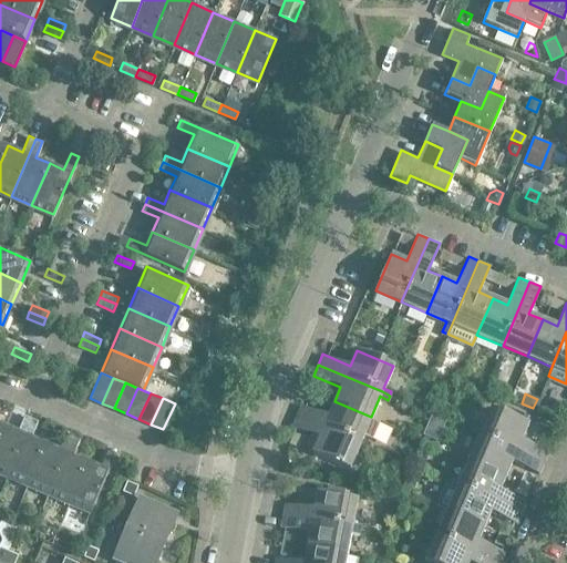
[(360,441),(363,436),(370,438),(378,420),(371,417),(334,401),(328,416),(301,405),(297,415),(360,441)]
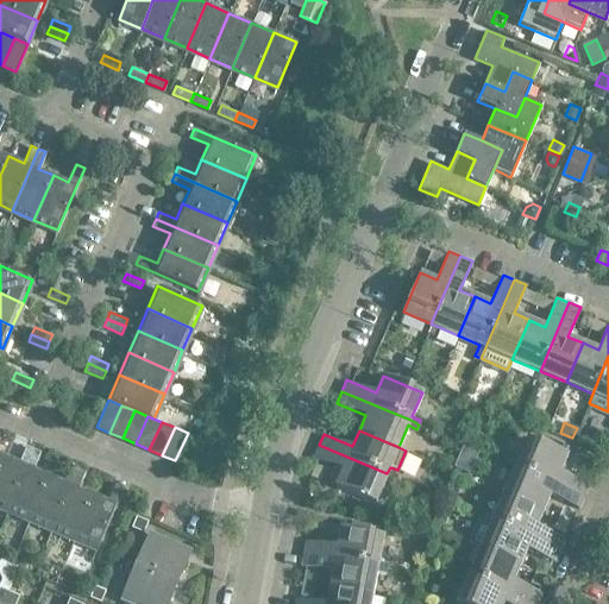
[(527,438),(515,465),(583,495),(588,483),(584,482),(591,465),(582,460),(577,472),(562,466),(566,454),(527,438)]
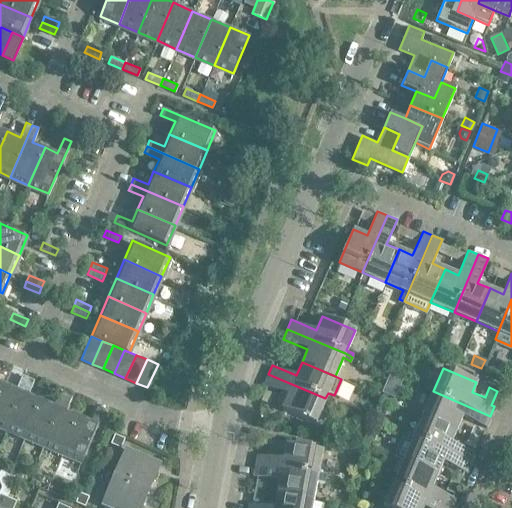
[(28,376),(22,373),(16,388),(3,383),(0,388),(0,426),(5,429),(28,376)]
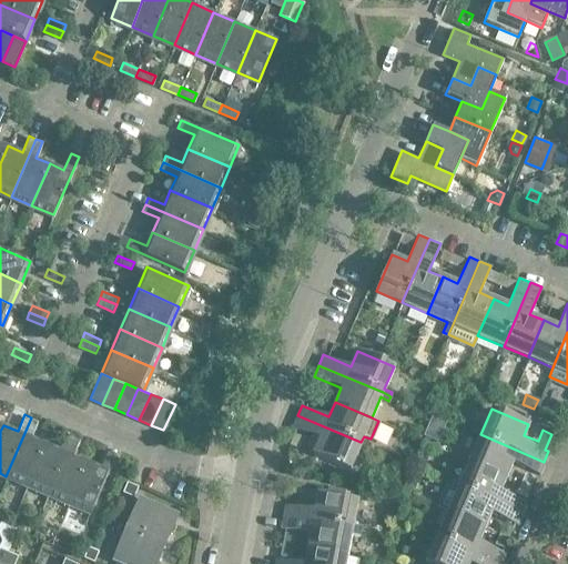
[(350,469),(361,442),(297,415),(293,426),(320,437),(313,453),(350,469)]
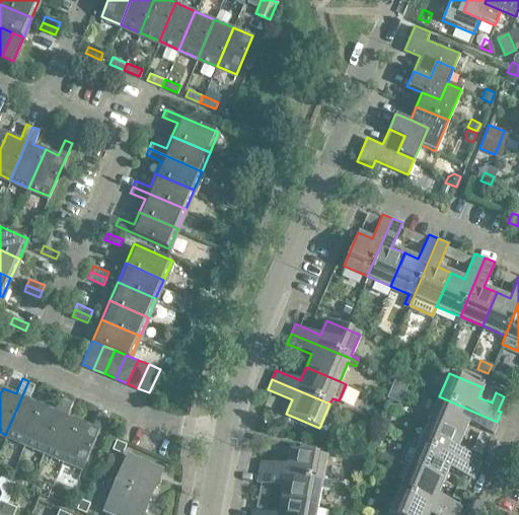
[(28,398),(34,384),(28,381),(5,435),(24,443),(42,405),(28,398)]
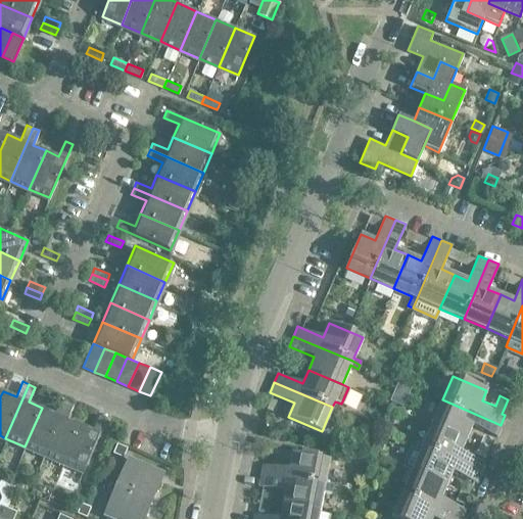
[(67,400),(60,398),(54,413),(42,408),(25,446),(44,455),(67,400)]
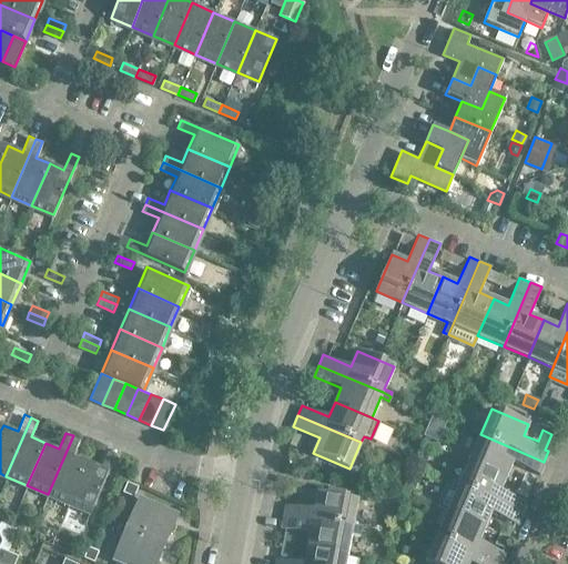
[(544,462),(480,434),(469,460),(506,475),(511,461),(539,473),(544,462)]
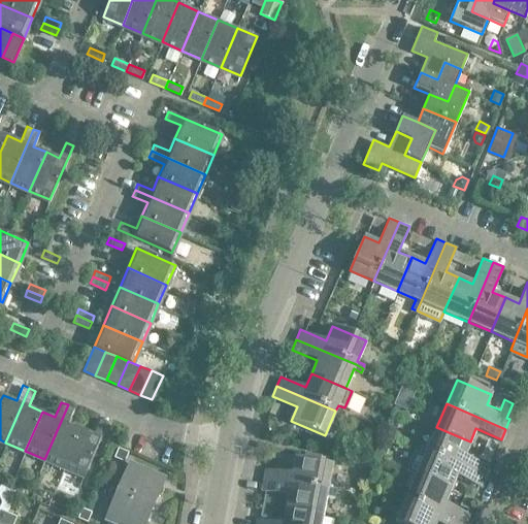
[(67,422),(74,407),(68,404),(44,459),(64,467),(80,428),(67,422)]
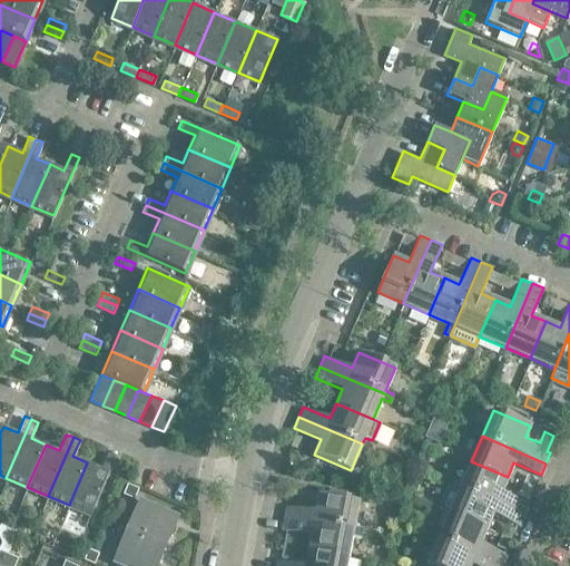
[(69,505),(90,514),(116,456),(108,452),(101,468),(87,462),(69,505)]
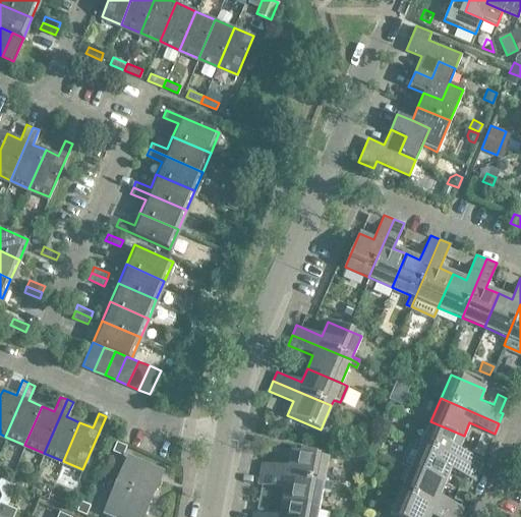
[(414,437),(413,441),(420,444),(479,469),(483,460),(458,449),(464,436),(430,421),(422,441),(414,437)]
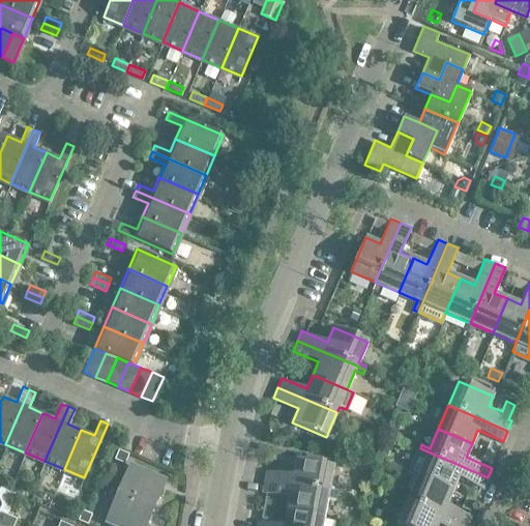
[(490,439),(486,448),(495,453),(499,442),(490,439)]
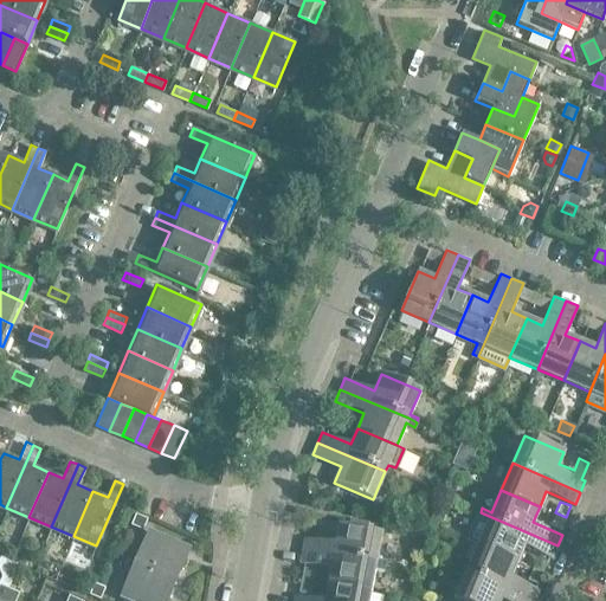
[(322,523),(323,512),(314,511),(311,521),(322,523)]
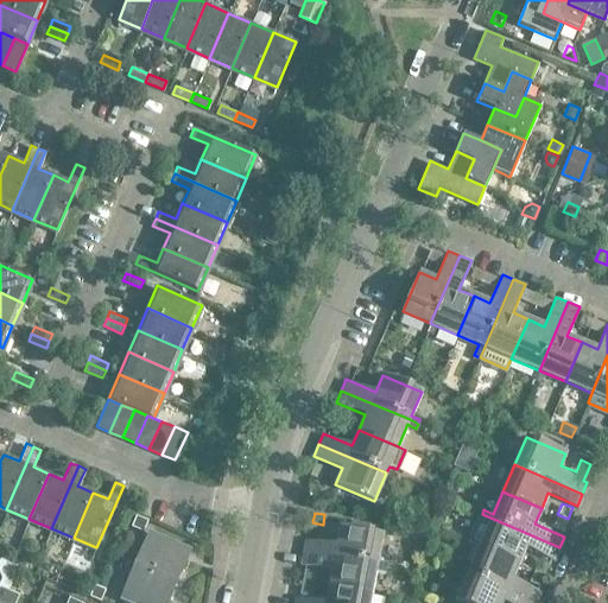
[(147,519),(135,514),(131,525),(143,529),(147,519)]
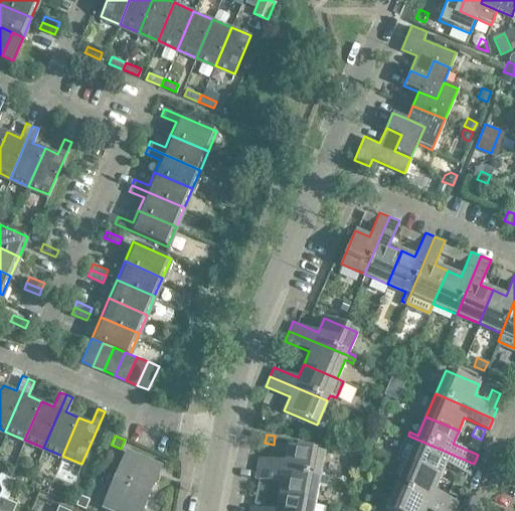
[(402,441),(395,457),(406,462),(440,476),(445,464),(469,474),(474,464),(415,439),(408,436),(405,442),(402,441)]
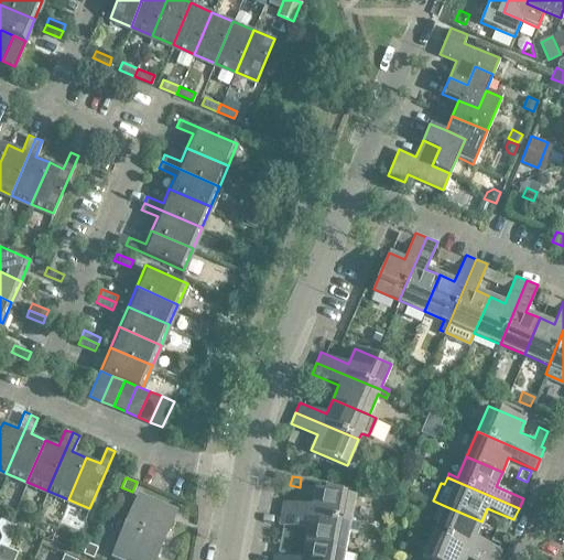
[(517,477),(512,488),(522,492),(527,482),(517,477)]
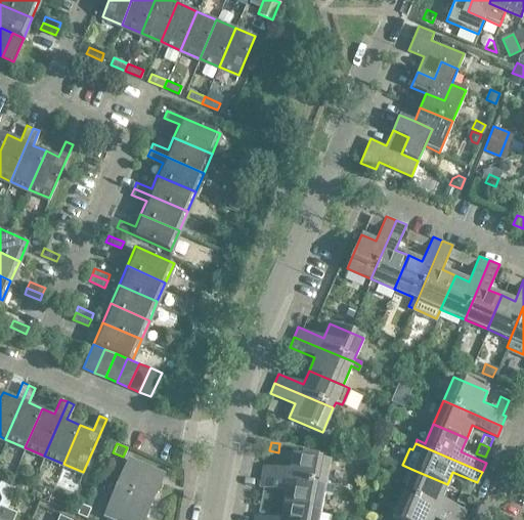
[(263,465),(261,474),(324,486),(333,488),(334,484),(325,482),(330,461),(293,455),(290,470),(263,465)]
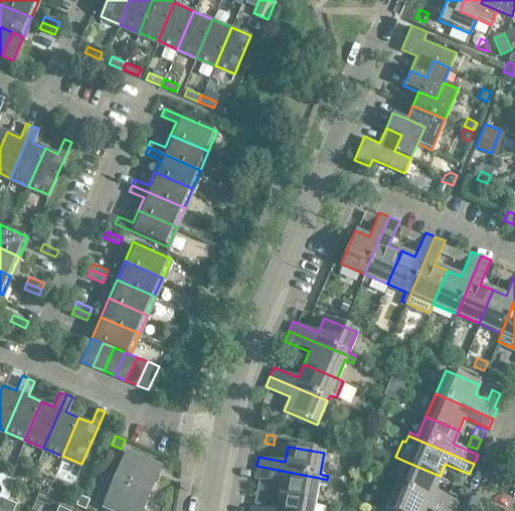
[(115,479),(148,492),(160,466),(127,451),(115,479)]
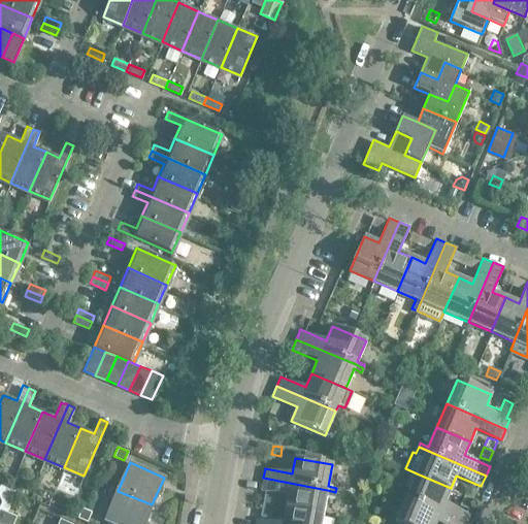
[(400,491),(399,494),(406,497),(465,523),(469,513),(444,502),(451,488),(417,473),(407,494),(400,491)]
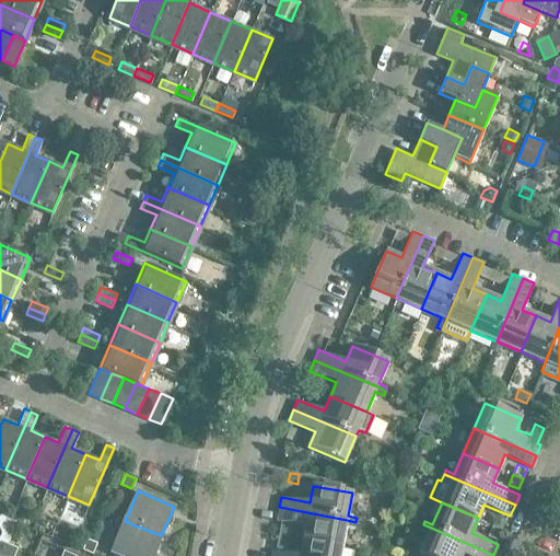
[(279,507),(277,519),(306,524),(303,540),(341,546),(346,524),(354,526),(356,522),(347,520),(279,507)]
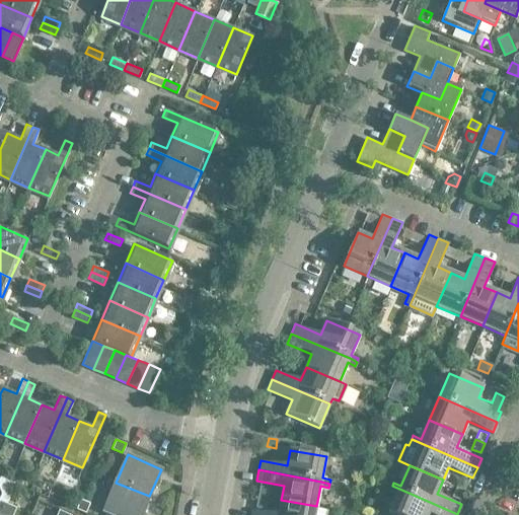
[(0,514),(1,514),(7,504),(16,483),(0,475),(0,489),(1,493),(0,496),(0,514)]
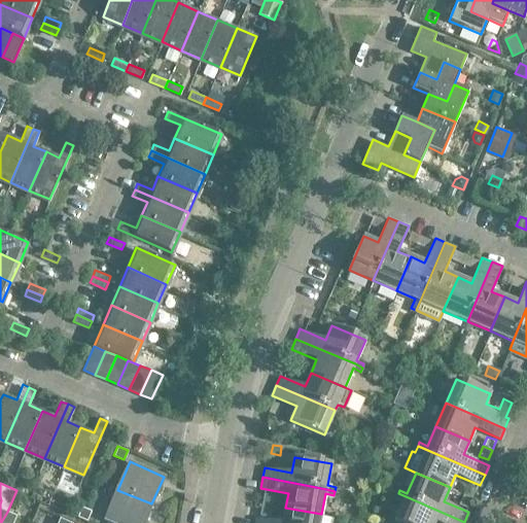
[(467,484),(463,493),(471,496),(476,487),(467,484)]
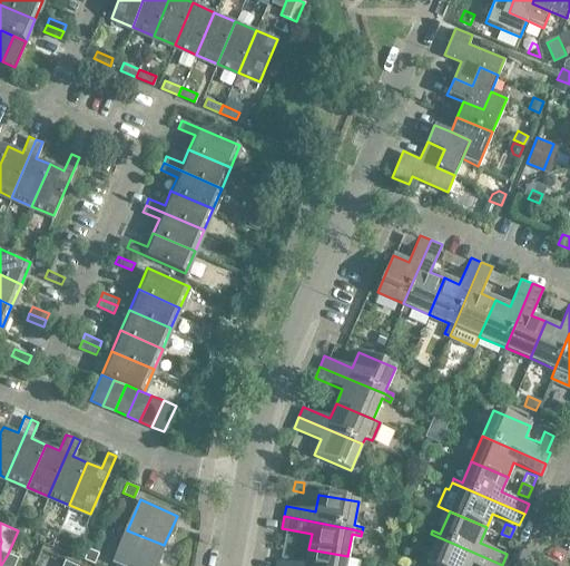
[(155,565),(164,545),(127,530),(114,560),(127,565),(155,565)]
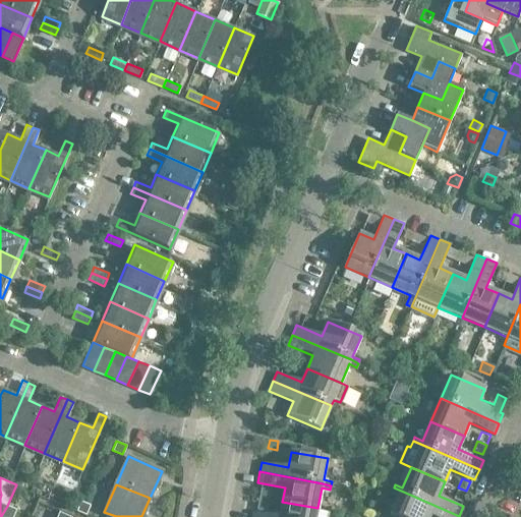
[(399,495),(391,515),(395,516),(428,516),(430,515),(433,516),(458,516),(459,516),(401,491),(394,487),(392,492),(399,495)]
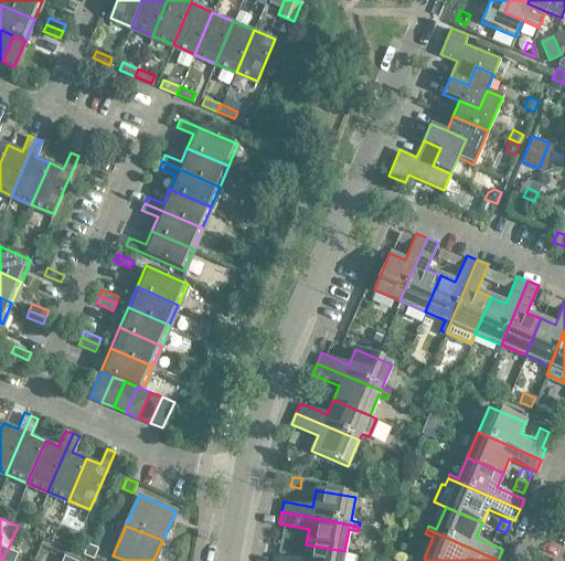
[(497,529),(492,539),(501,542),(505,532),(497,529)]
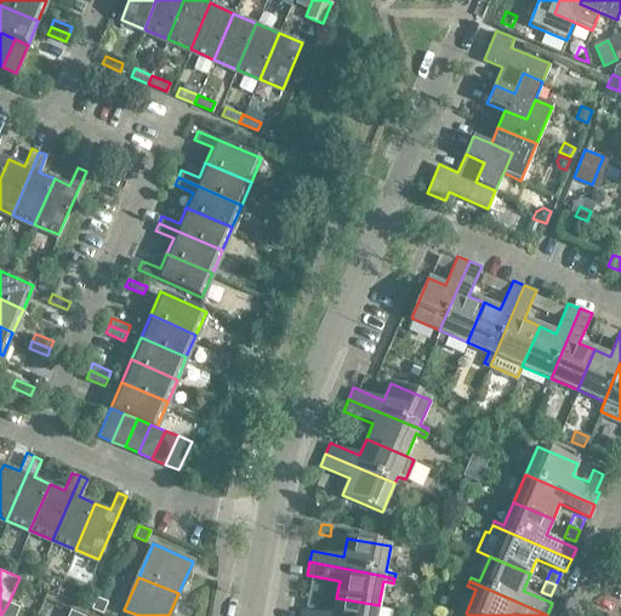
[(112,599),(100,593),(95,605),(107,610),(112,599)]
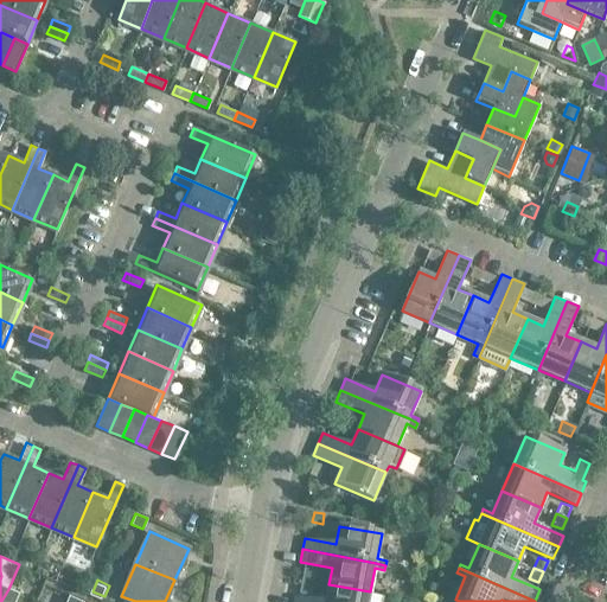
[(294,595),(293,601),(382,601),(384,594),(370,591),(328,584),(325,601),(294,595)]
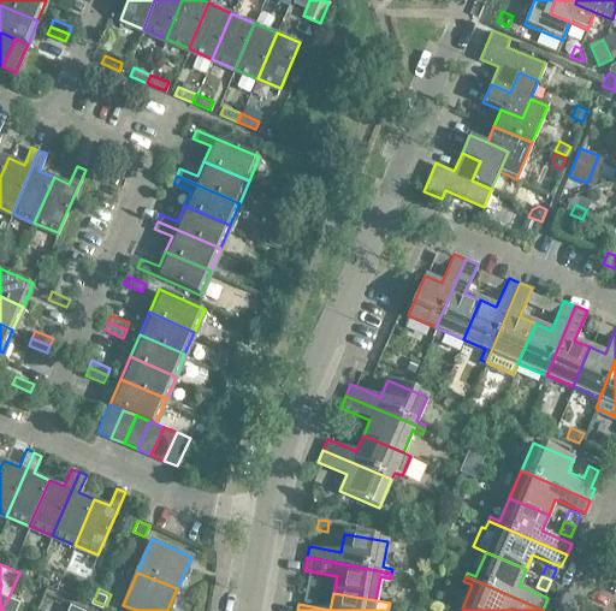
[(15,610),(19,601),(9,598),(1,610),(15,610)]
